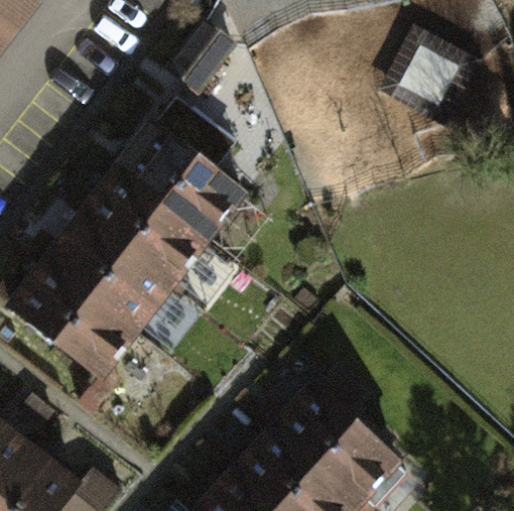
[(0,53),(39,4),(33,0),(0,0),(0,53)]
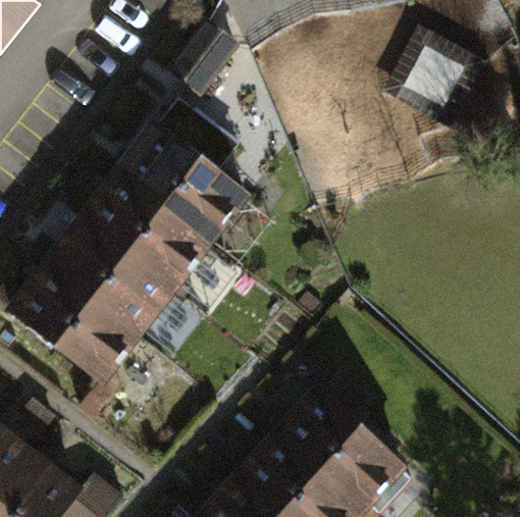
[(451,120),(485,52),(417,17),(382,86),(451,120)]
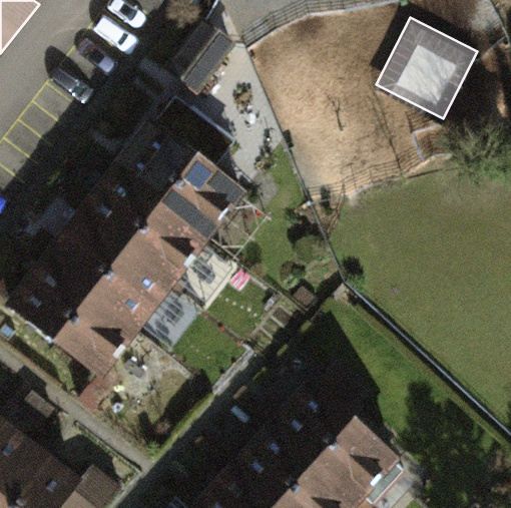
[(149,112),(109,164),(209,236),(246,191),(149,112)]
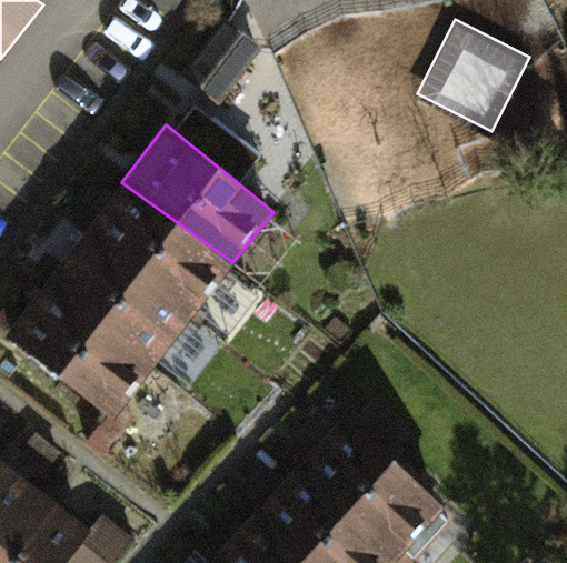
[(121,182),(87,230),(197,311),(232,262),(121,182)]
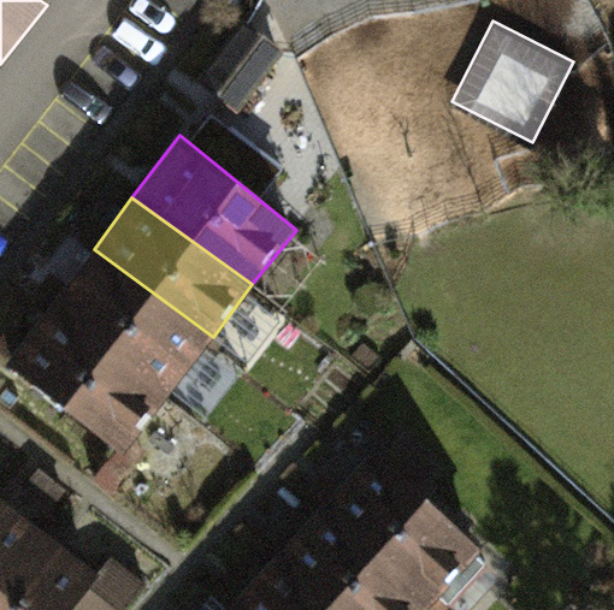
[(94,249),(45,314),(165,401),(213,337),(94,249)]
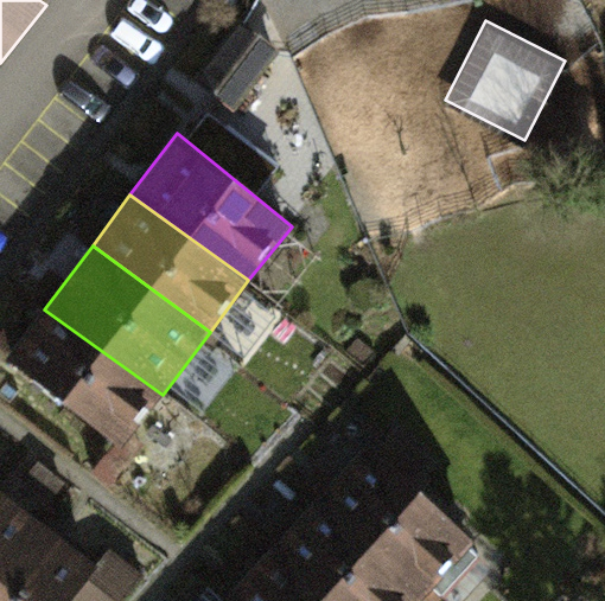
[(44,309),(5,363),(122,452),(163,395),(44,309)]
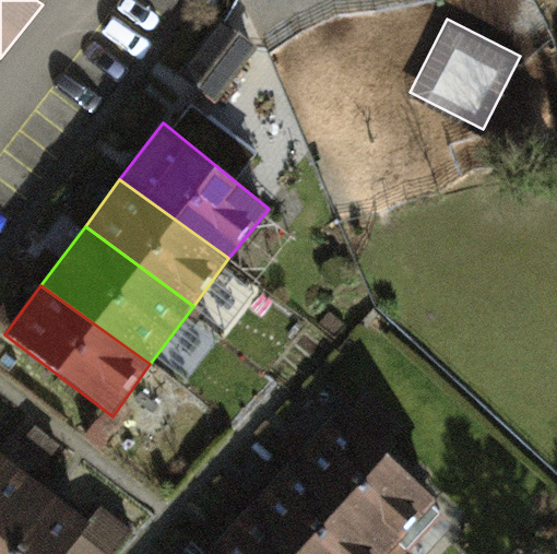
[(338,408),(293,456),(394,544),(437,496),(338,408)]
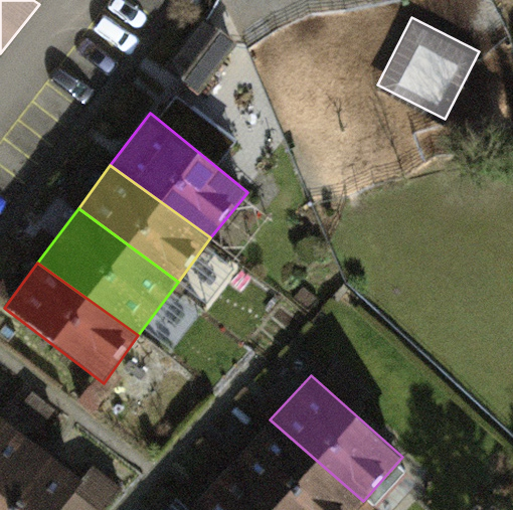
[(0,486),(34,443),(0,416),(0,486)]
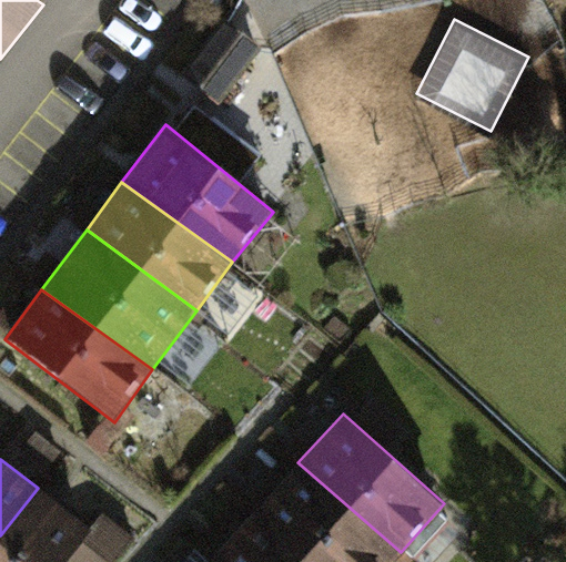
[(297,462),(252,513),(307,561),(392,561),(401,552),(297,462)]
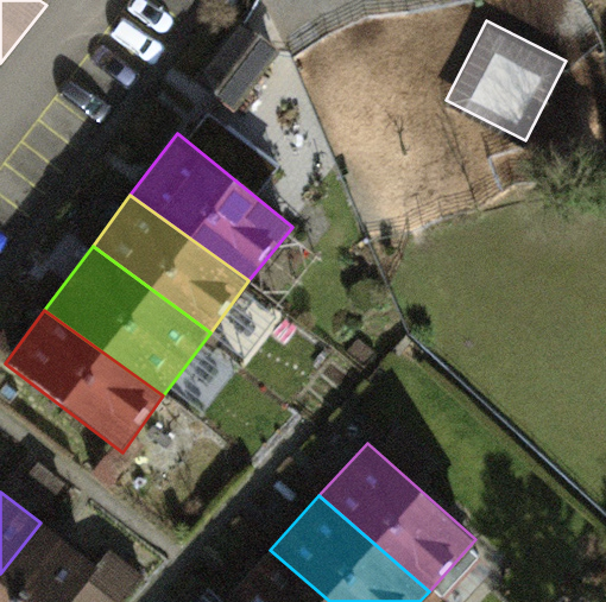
[(40,523),(0,574),(0,601),(70,601),(96,569),(40,523)]
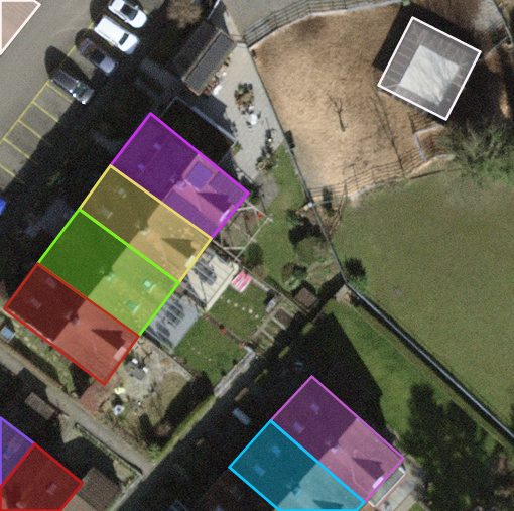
[(279,510),(229,467),(188,510),(279,510)]
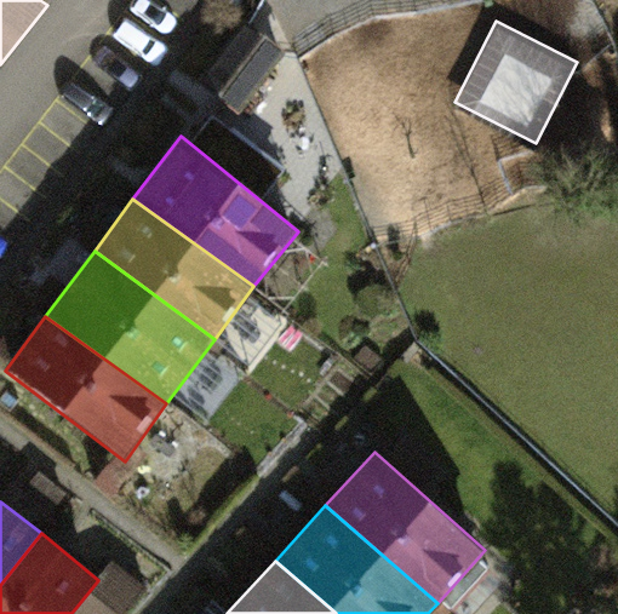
All buildings are outlined.
